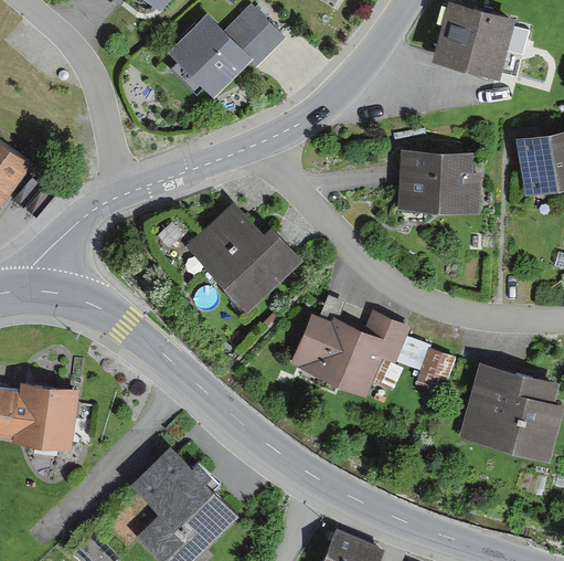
[(144,0),(159,13),(170,0),(144,0)]
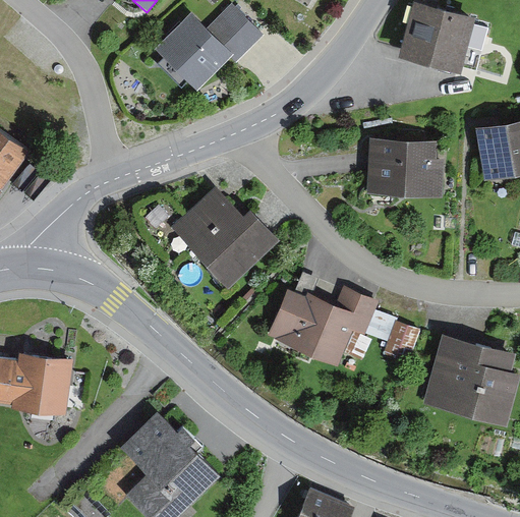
[(475,17),(413,0),(398,55),(461,72),(463,66),(477,70),(488,31),(472,26),(475,17)]
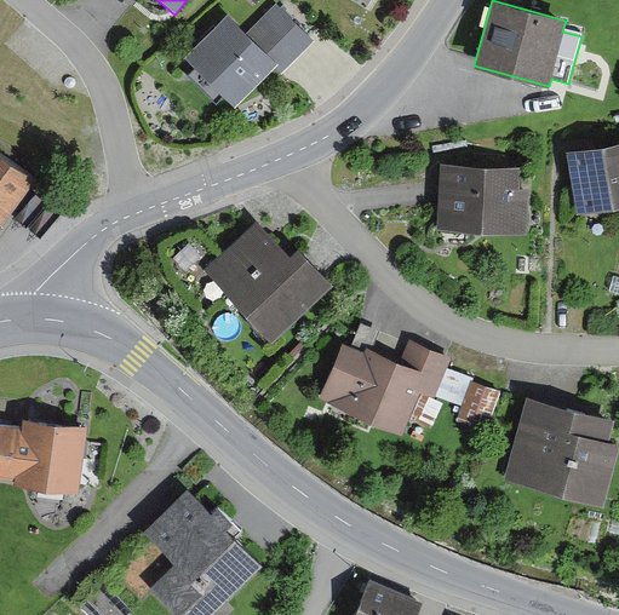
[(183,58),(234,109),(271,72),(278,78),(311,44),(275,7),(247,36),(227,16),(183,58)]
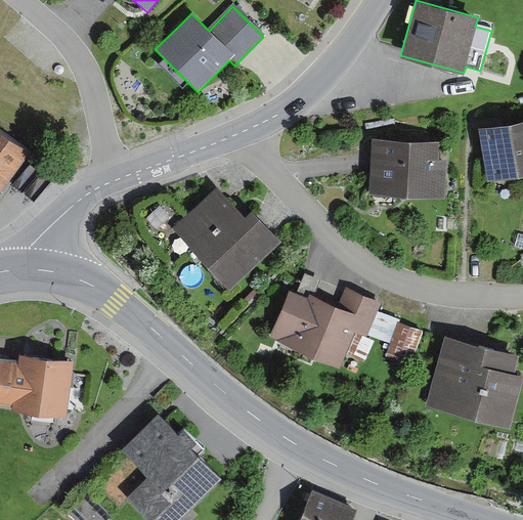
[(522,121),(477,129),(486,184),(522,177),(522,121)]
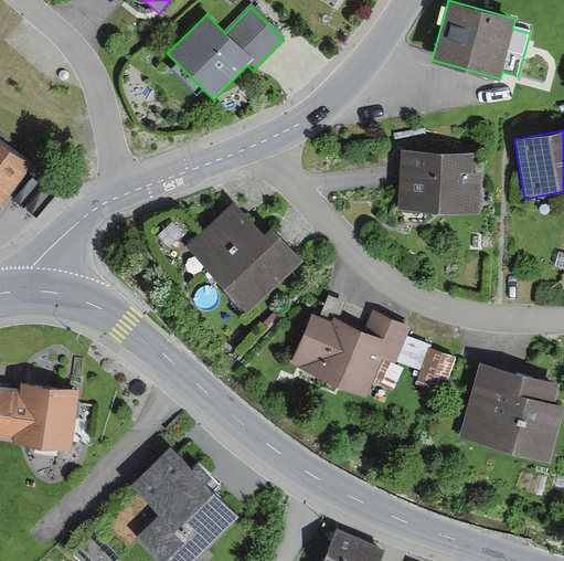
[(0,212),(33,166),(0,141),(0,212)]
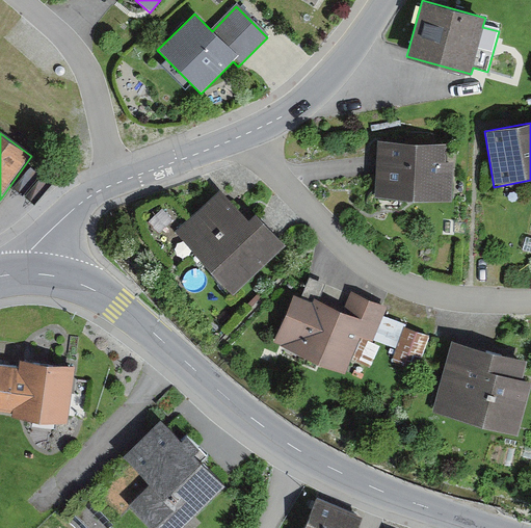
[(446,144),(377,141),(374,200),(451,203),(453,164),(445,164),(446,144)]
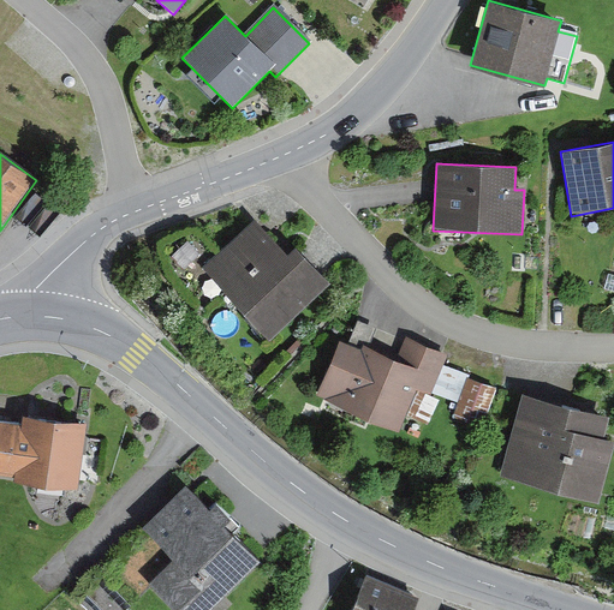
[(254,220),(200,270),(268,342),(329,285),(294,247),(287,255),(254,220)]
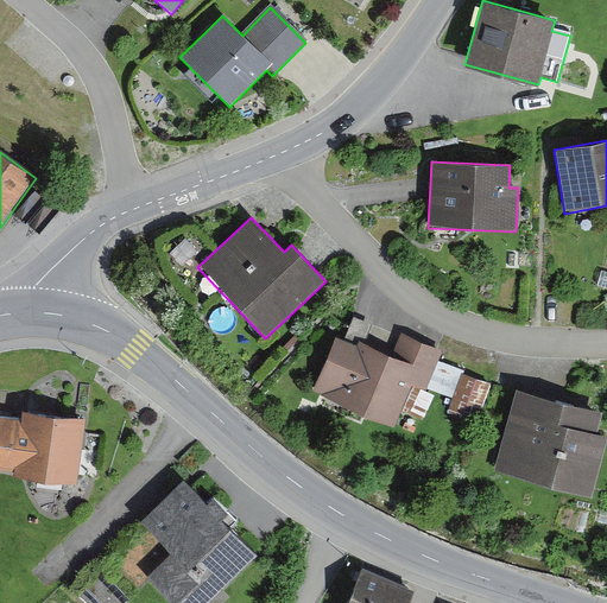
[(334,336),(310,395),(393,430),(411,387),(424,392),(425,389),(451,400),(461,376),(462,373),(440,363),(444,353),(399,334),(391,354),(358,340),(355,344),(334,336)]
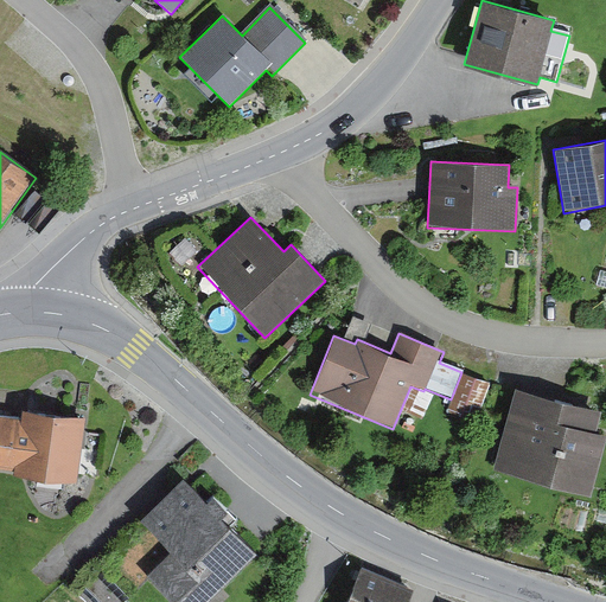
[(490,386),(460,376),(451,399),(445,415),(474,427),(490,386)]
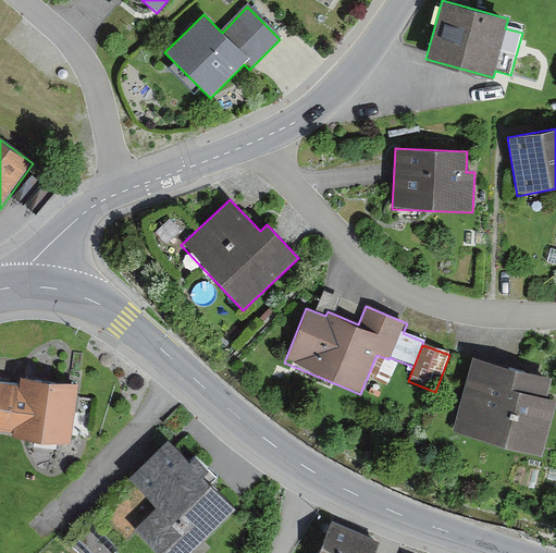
[(397,367),(378,358),(368,380),(386,389),(397,367)]
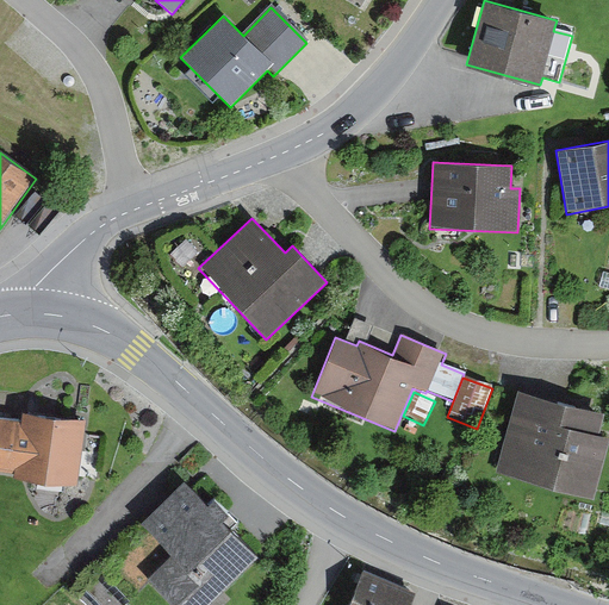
[(517,392),(496,474),(594,499),(608,437),(598,435),(604,415),(517,392)]
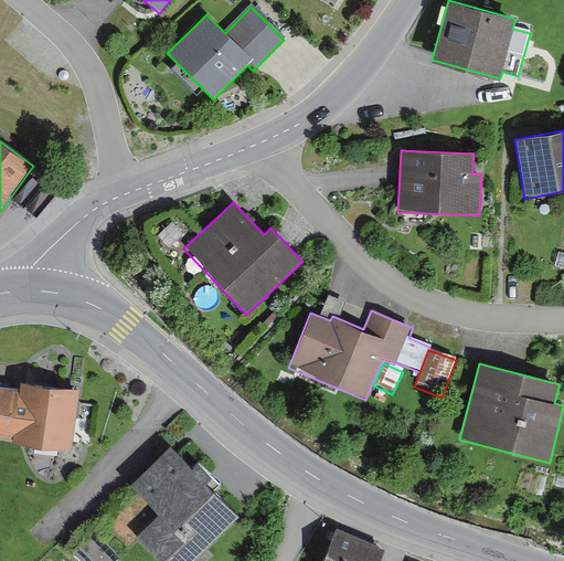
[(0,437),(12,440),(11,443),(71,452),(80,391),(20,382),(19,391),(0,388),(0,437)]
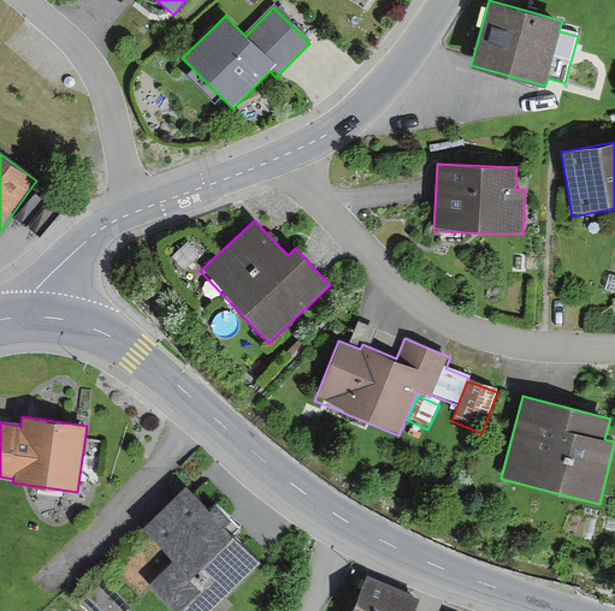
[(185,486),(141,529),(146,533),(75,601),(84,610),(130,610),(152,589),(172,610),(211,610),(260,563),(235,537),(241,531),(216,505),(210,511),(185,486)]
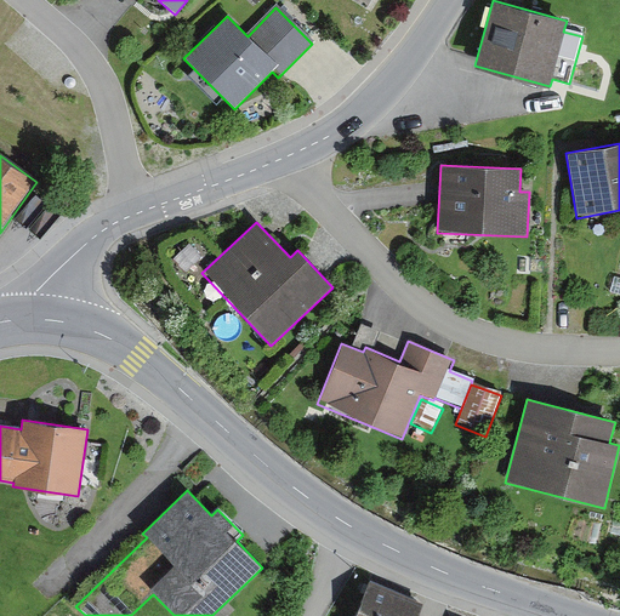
[(367,582),(352,615),(417,615),(422,604),(367,582)]
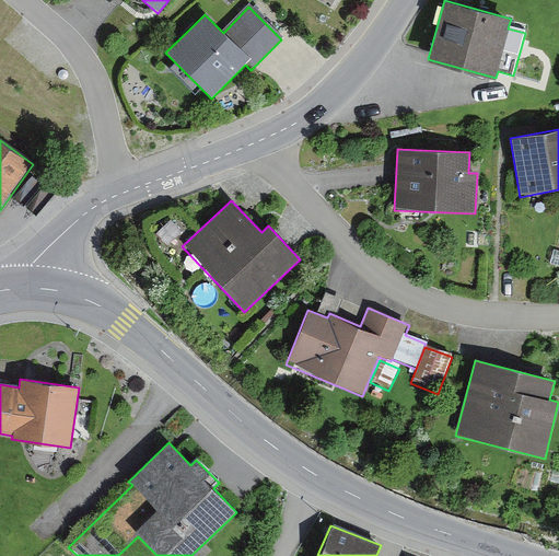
All buildings are outlined.
